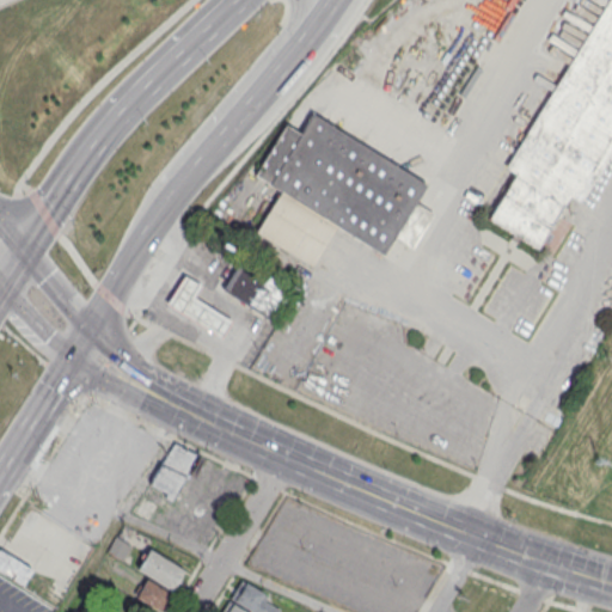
[(487,219),(534,249),(570,193),(580,199),(611,146),(611,0),(607,0),(503,166),(514,173),(487,219)]
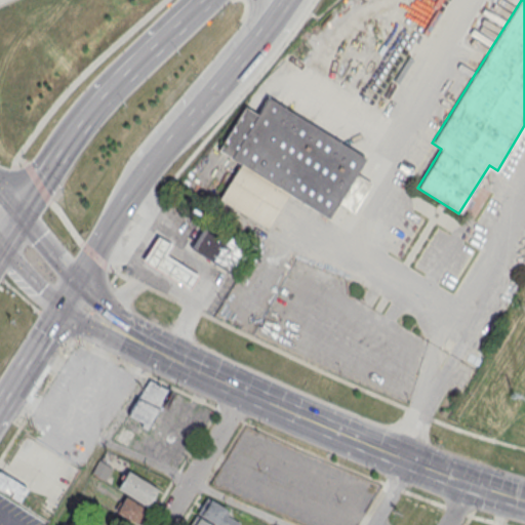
[(266,228),(218,199),(241,163),(218,150),(244,108),(257,116),(268,99),(380,168),(353,214),(337,205),(327,221),(285,196),(266,228)]
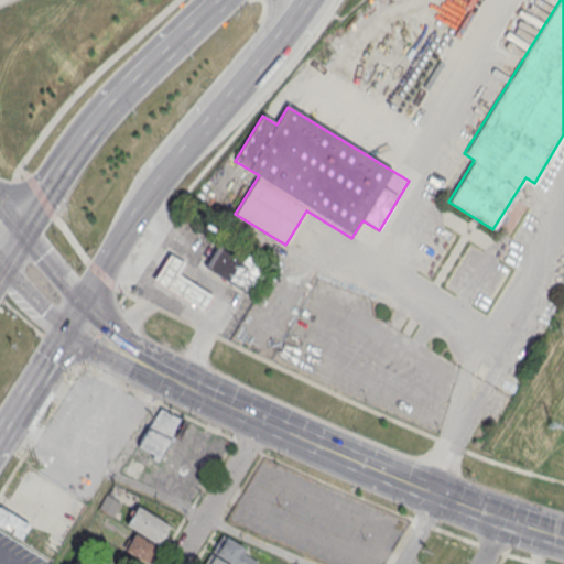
[(204,268),(251,296),(270,267),(223,238),(204,268)]
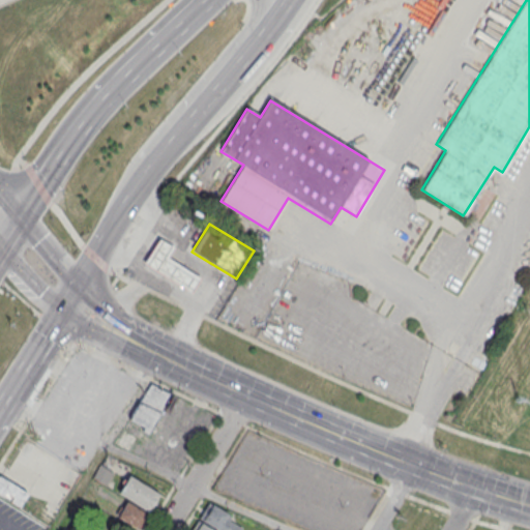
[(144,262),(159,238),(173,247),(167,258),(199,277),(190,291),(144,262)]
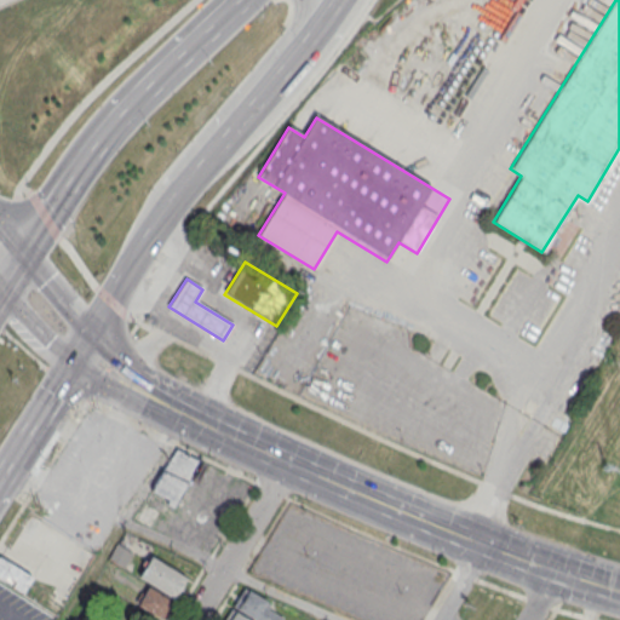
[(151,489),(176,448),(201,461),(172,510),(165,504),(167,499),(151,489)]
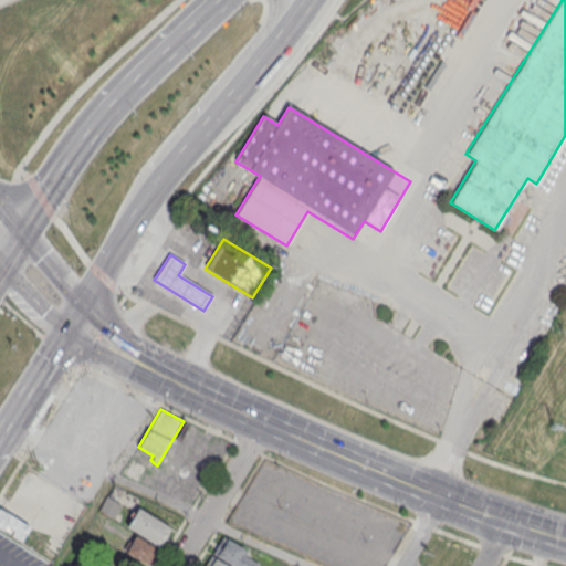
[(108,498),(100,511),(113,519),(122,505),(108,498)]
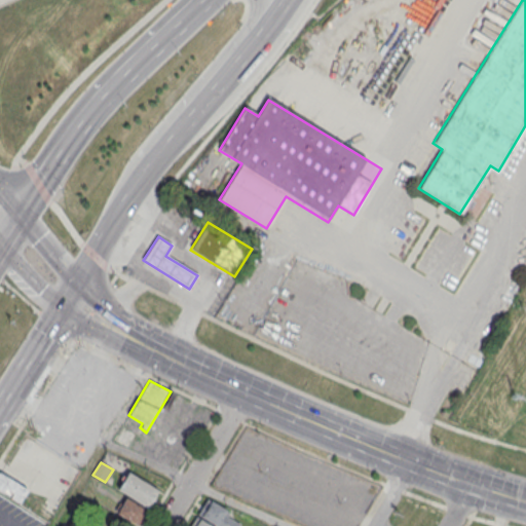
[(159,491),(149,509),(118,490),(129,472),(159,491)]
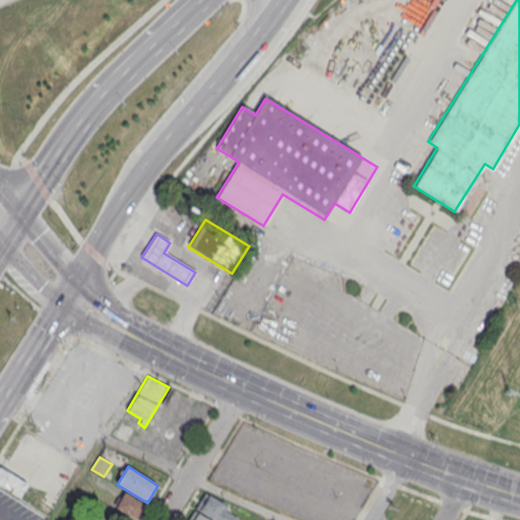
[(20,498),(11,492),(13,488),(5,482),(3,486),(0,484),(0,467),(27,484),(20,498)]
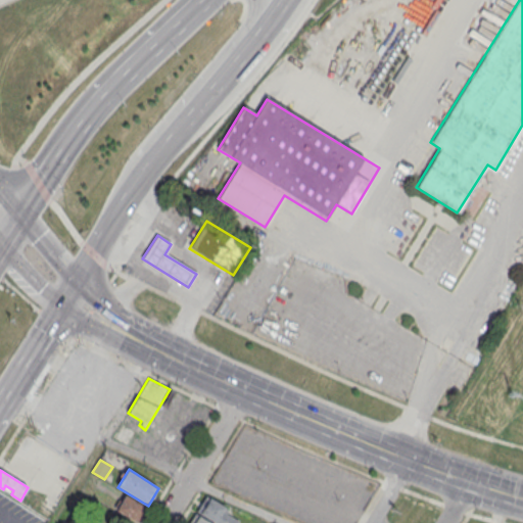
[(38,509),(49,516),(58,503),(47,494),(38,509)]
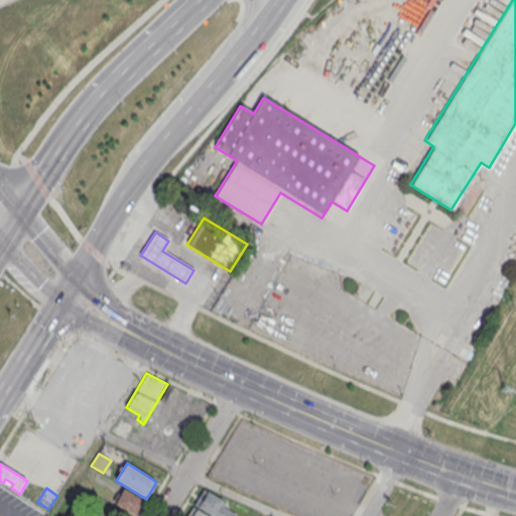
[(142,499),(133,515),(112,502),(118,493),(120,495),(124,489),(142,499)]
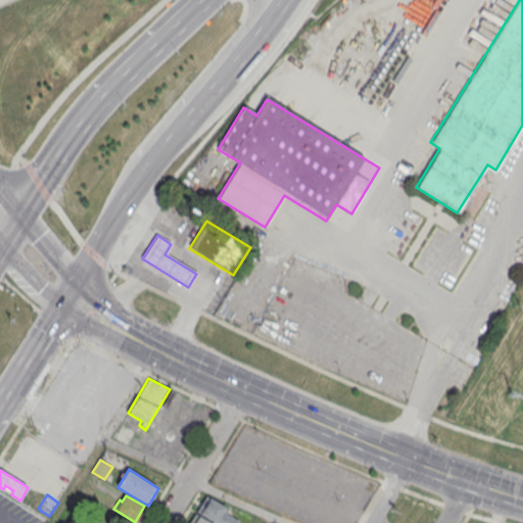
[(214,522),(238,522),(239,522),(227,514),(229,510),(206,495),(196,512),(214,522)]
